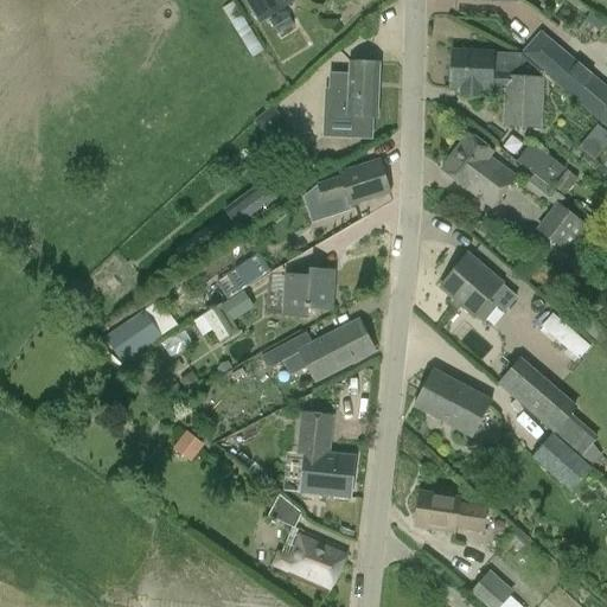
[(243,0),(257,23),(285,8),(279,0),(243,0)]
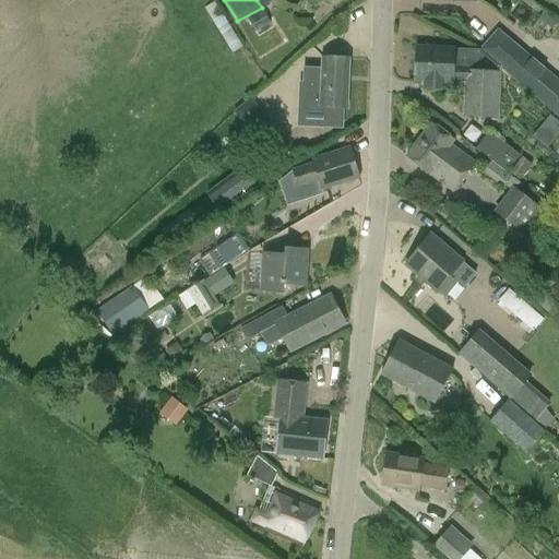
[(538,19),(551,30),(557,23),(543,12),(538,19)]
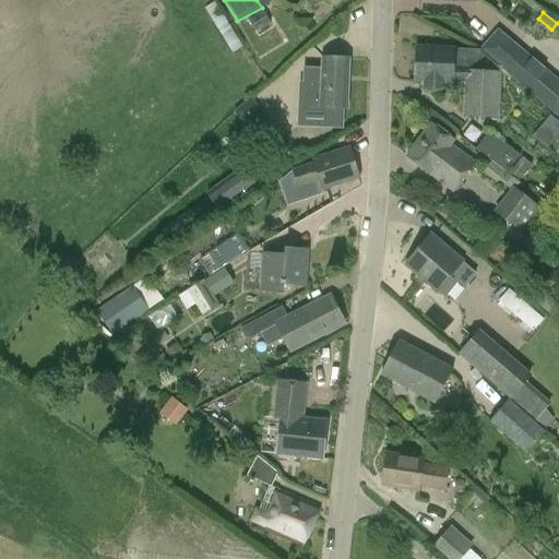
[(499,31),(484,51),(500,64),(500,70),(558,117),(558,115),(558,78),(535,59),(499,31)]
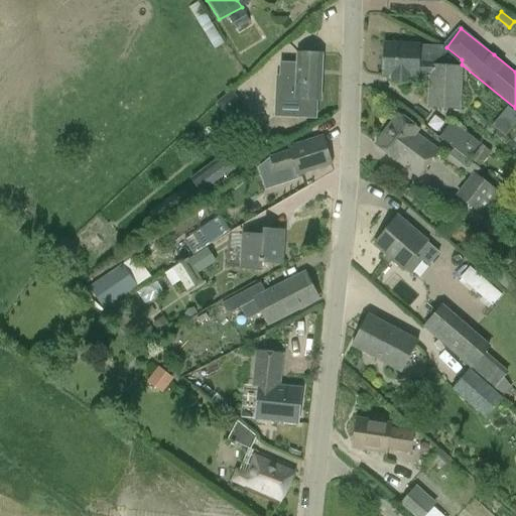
[(462,59),(446,47),(419,45),(385,44),(384,76),(392,76),(391,82),(409,83),(409,77),(417,77),(430,78),(428,108),(460,110),(462,65),(462,59)]
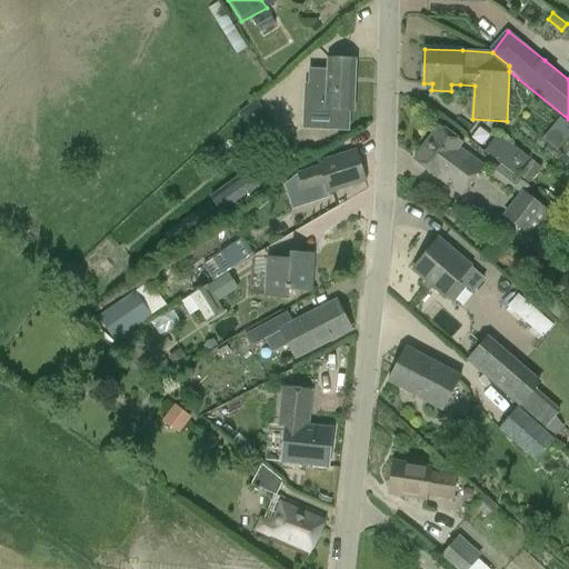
[(306,109),(326,110),(353,111),(356,61),(328,60),(328,73),(308,72),(306,109)]
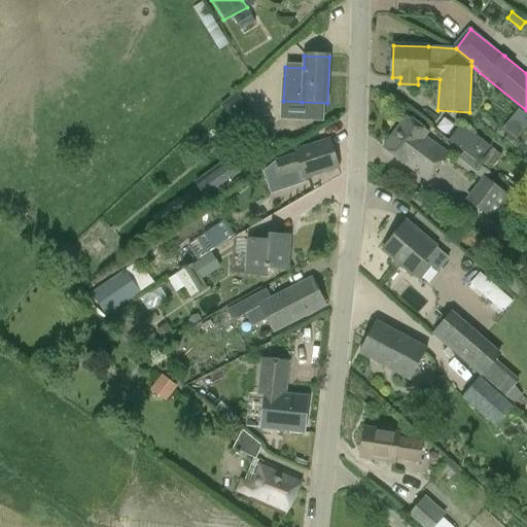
[(518,138),(526,124),(526,112),(518,107),(503,129),(518,138)]
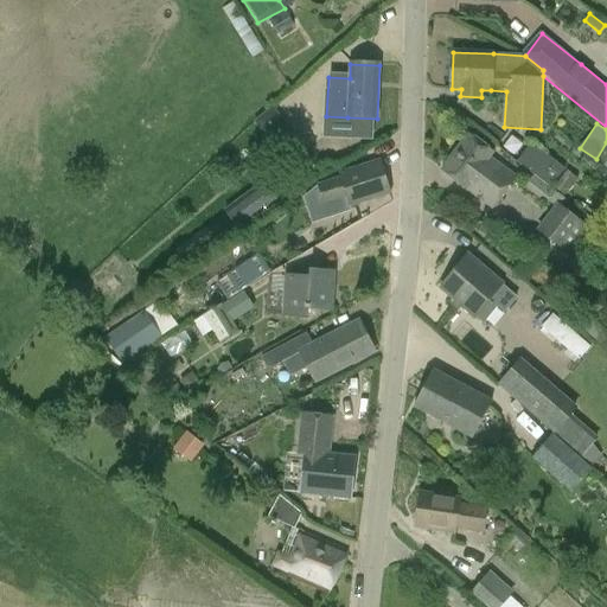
[(492,209),(516,178),(490,158),(493,153),(468,135),(441,171),(467,190),(492,209)]
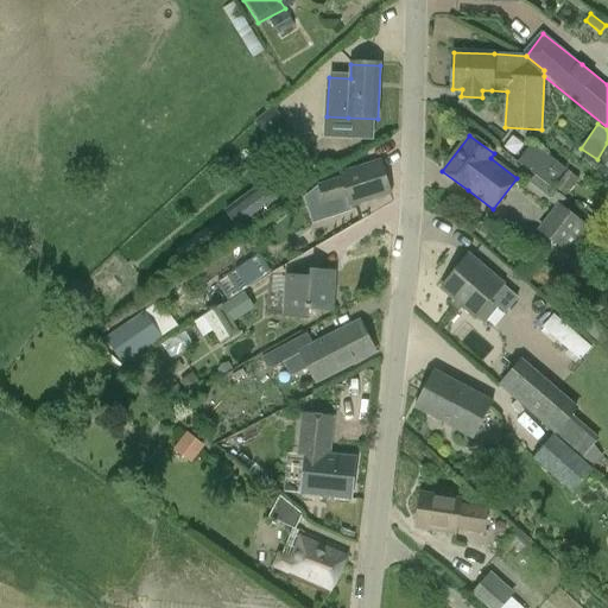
[(519,164),(533,175),(551,189),(567,169),(534,144),(519,164)]
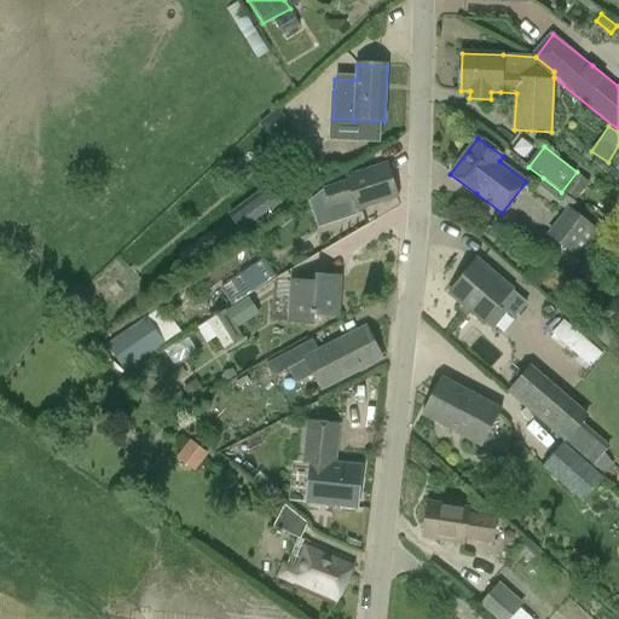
[(388,165),(346,178),(320,186),(331,219),(357,210),(398,197),(388,165)]
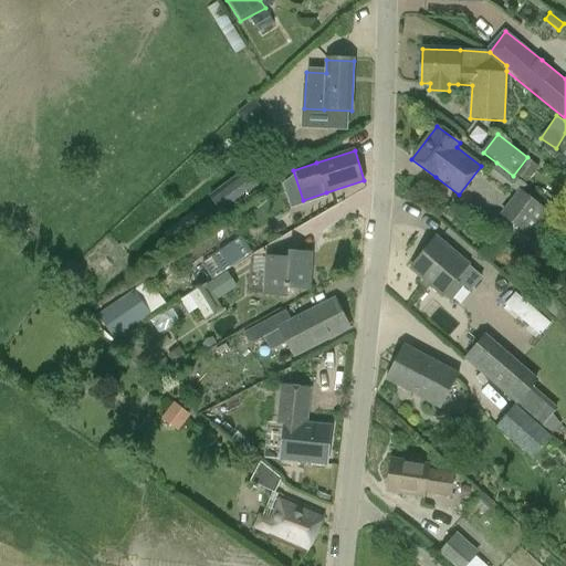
[(223,215),(260,187),(247,169),(210,196),(223,215)]
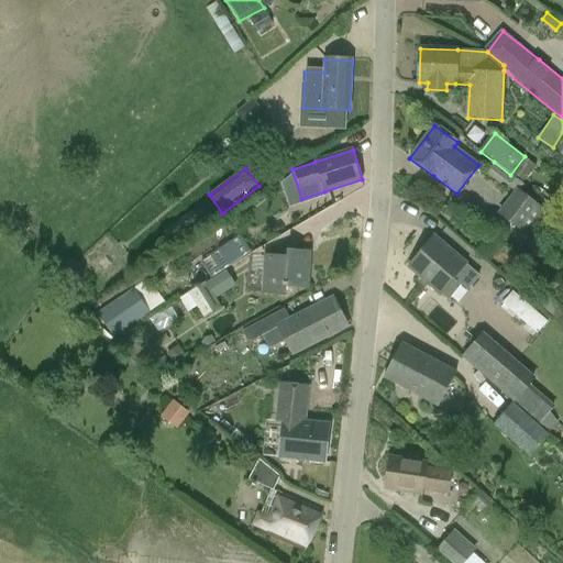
[(528,236),(547,212),(517,188),(497,213),(528,236)]
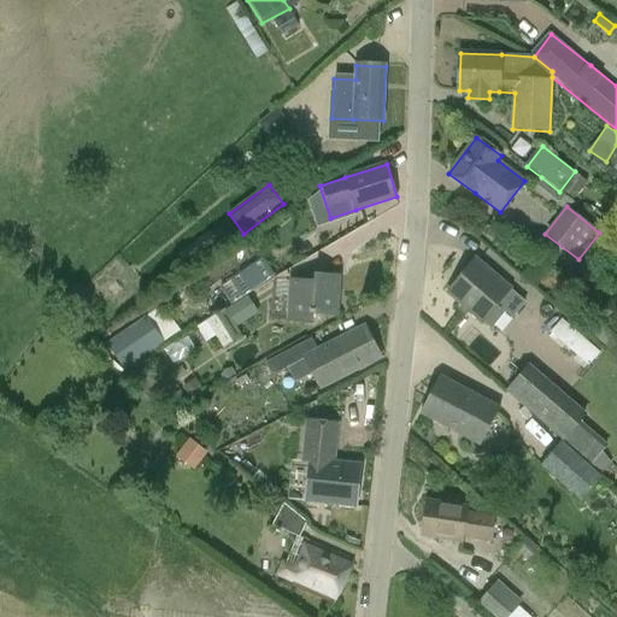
[(510,289),(493,275),(475,260),(447,293),(465,307),(483,322),(497,306),(512,318),(526,303),(510,289)]
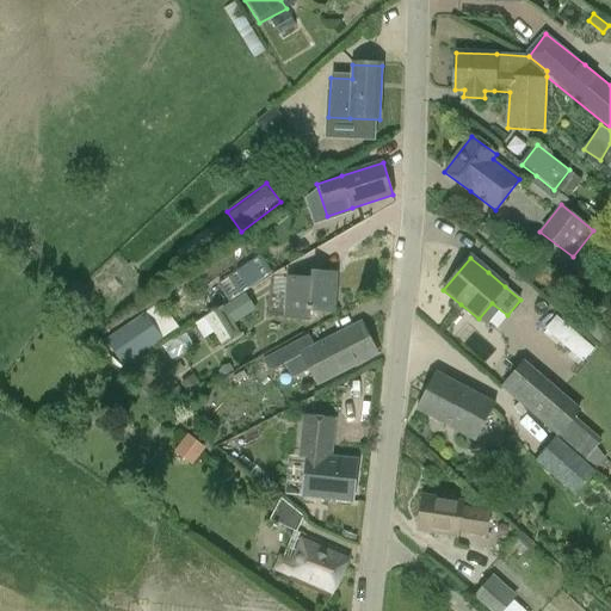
[(260,261),(242,275),(251,287),(270,275),(260,261)]
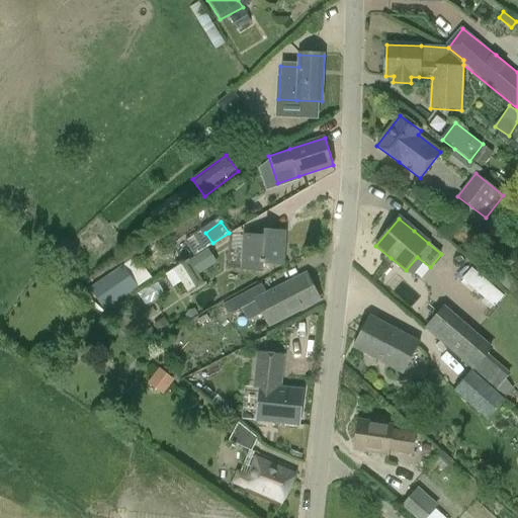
[(282,264),(283,233),(264,232),(264,237),(245,236),(243,268),(263,269),(263,263),(282,264)]
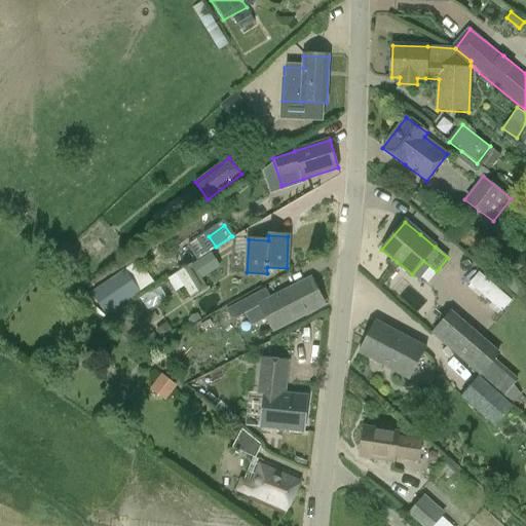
[(197,250),(202,257),(212,251),(207,243),(197,250)]
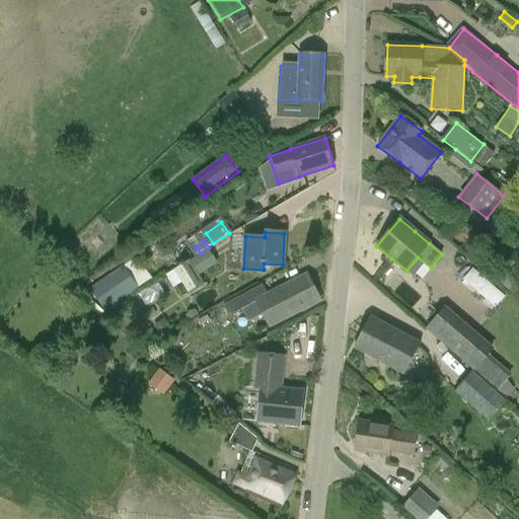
[(242,244),(232,244),(232,266),(242,266),(242,244)]
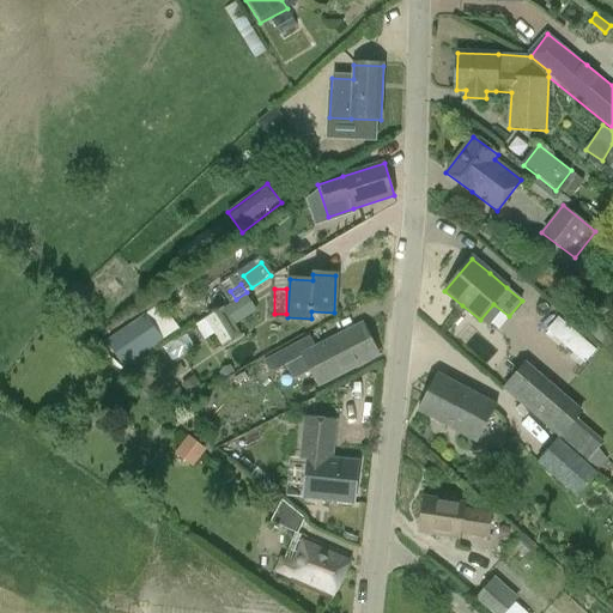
[(205,320),(195,326),(205,340),(214,334),(222,346),(222,347),(241,334),(224,308),(205,320)]
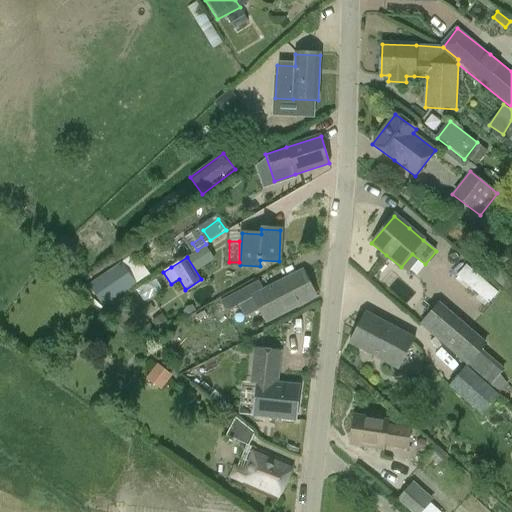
[(93,269),(87,262),(76,270),(83,278),(93,269)]
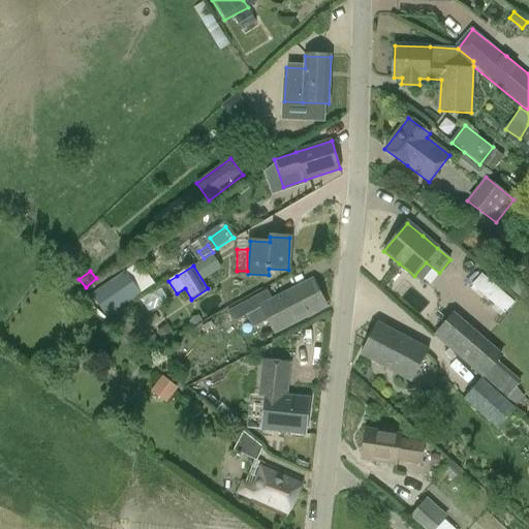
[(91,296),(105,317),(139,293),(126,273),(91,296)]
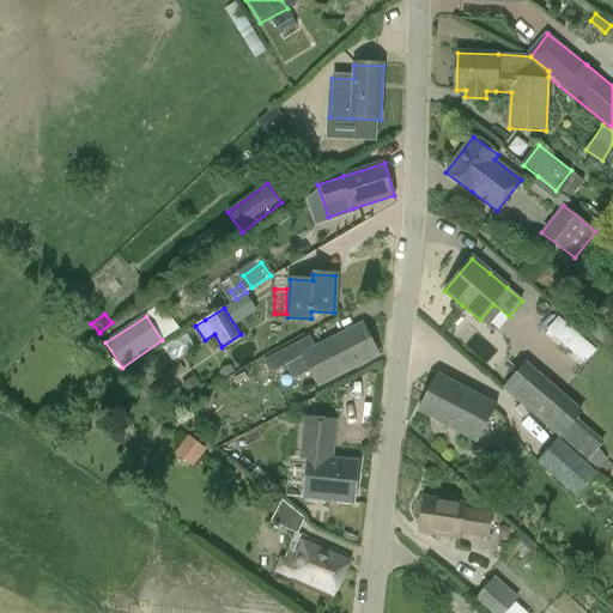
[(586,363),(598,346),(557,316),(545,333),(586,363)]
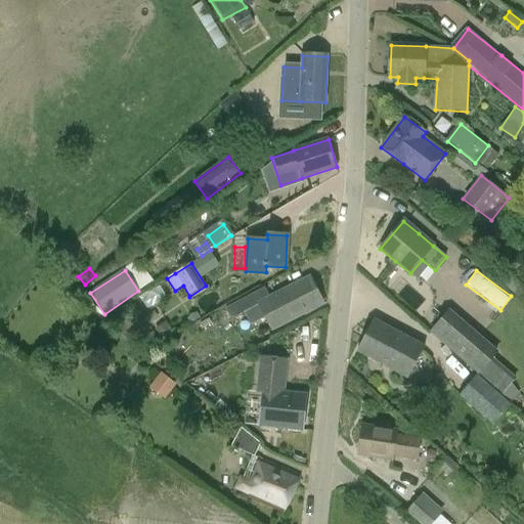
[(230,319),(259,304),(260,305),(272,329),(323,303),(310,278),(270,299),(263,287),(224,308),(230,319)]
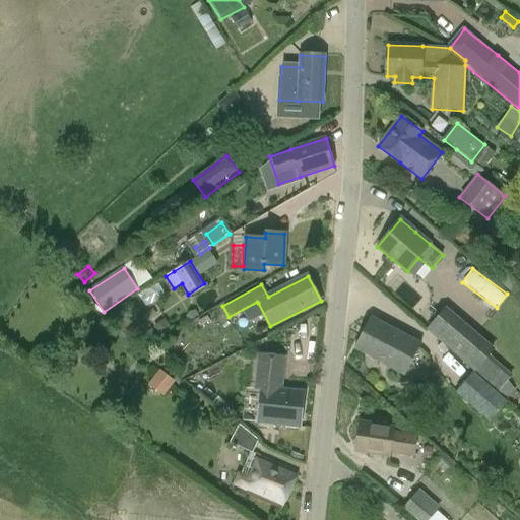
[(427,327),(472,369),(505,398),(508,401),(519,389),(508,378),(512,374),(489,353),(493,348),(446,307),(427,327)]
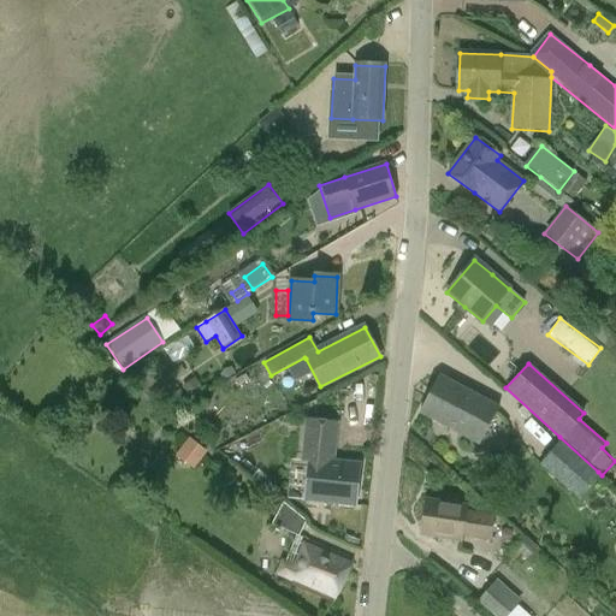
[(456,385),(439,377),(420,413),(479,444),(498,408),(465,390),(467,388),(457,381),(456,385)]
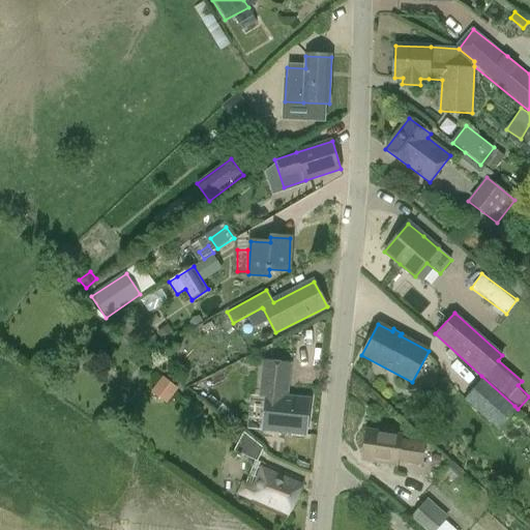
[(305,435),(310,400),(288,398),(291,365),(263,362),(259,398),(267,399),(264,431),(305,435)]
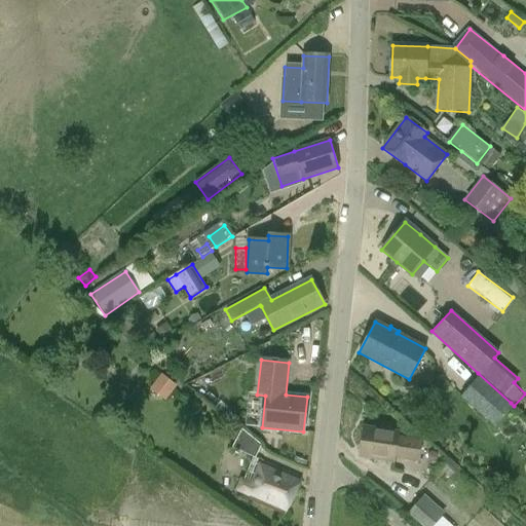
[(511,403),(478,373),(461,390),(493,421),(511,403)]
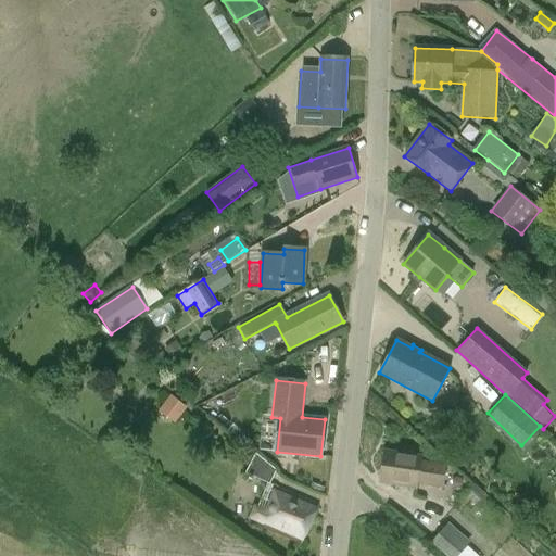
[(186,412),(171,400),(161,413),(176,425),(186,412)]
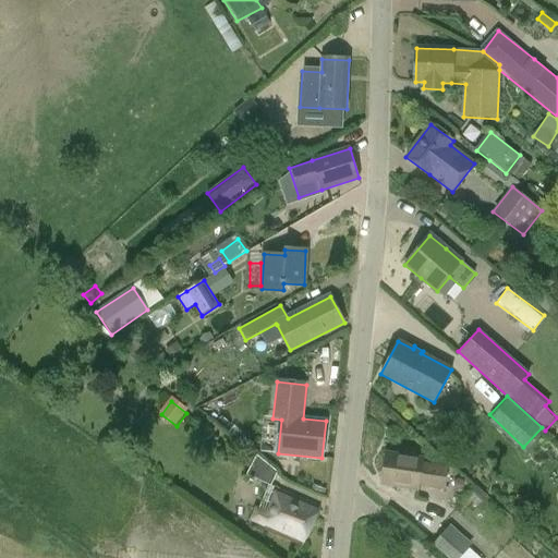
[(445,492),(448,470),(448,468),(422,462),(423,459),(386,453),(381,484),(419,490),(419,487),(445,492)]
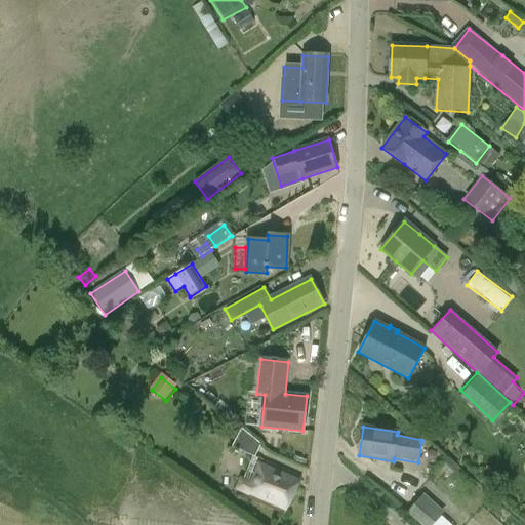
[(231,447),(251,456),(257,442),(241,429),(231,447)]
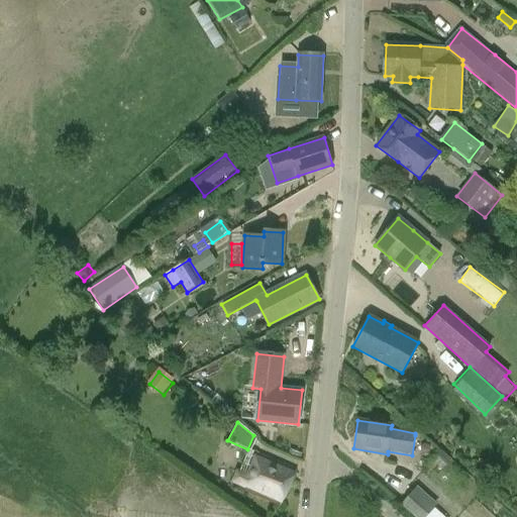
[(433,460),(442,470),(450,460),(441,451),(433,460)]
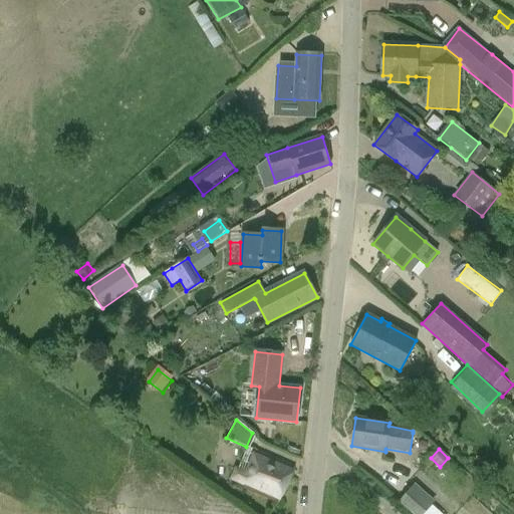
[(229,480),(241,485),(241,487),(279,504),(294,467),(256,451),(247,471),(235,466),(229,480)]
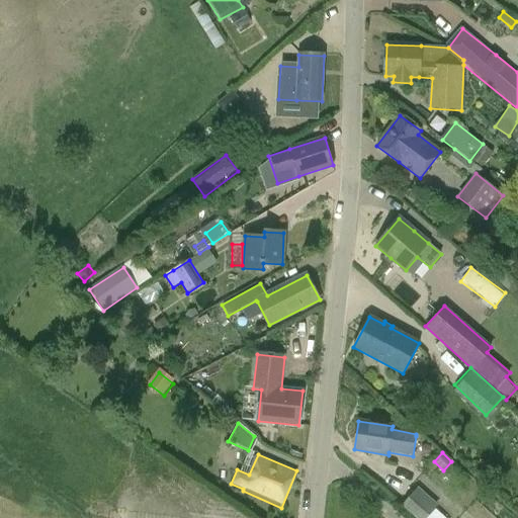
[(418,487),(402,505),(416,517),(427,517),(439,505),(418,487)]
